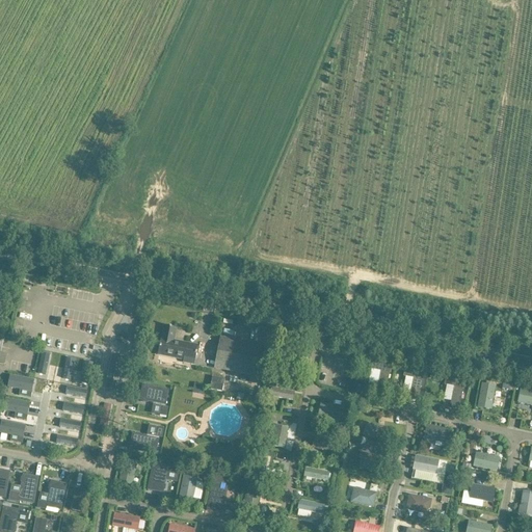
[(161,339),(158,354),(184,360),(183,363),(194,365),(198,346),(174,342),(176,328),(164,326),(162,340),(161,339)]
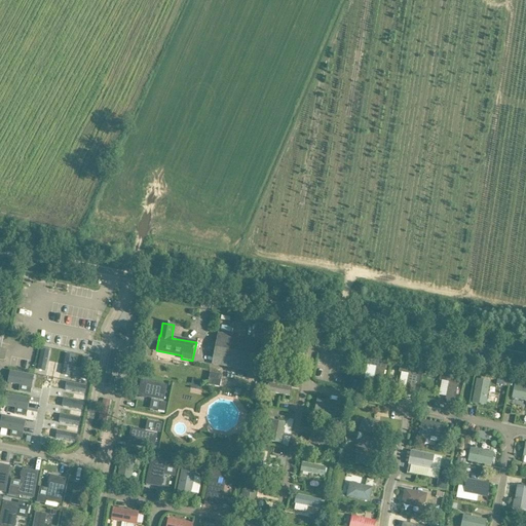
[(253,374),(257,352),(259,342),(219,334),(212,366),(253,374)]
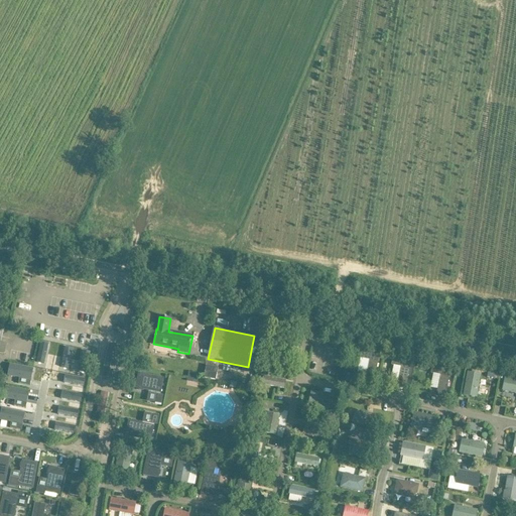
[(39,344),(36,364),(43,366),(47,346),(39,344)]
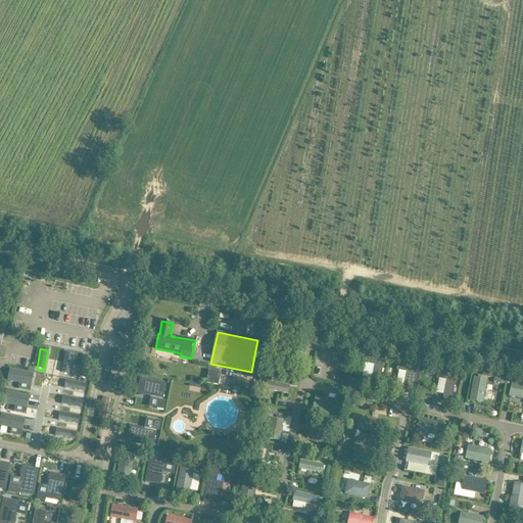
[(111,349),(104,381),(114,383),(121,351),(111,349)]
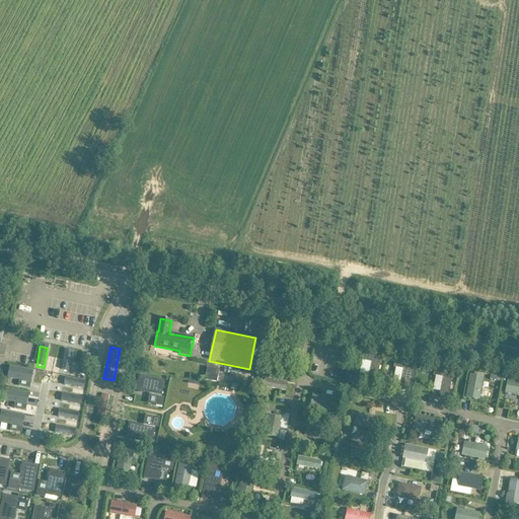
[(64,352),(60,371),(68,373),(72,354),(64,352)]
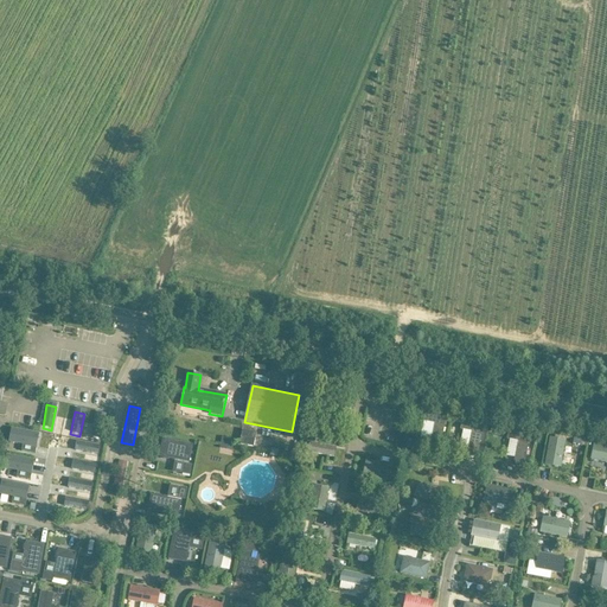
[(440,446),(446,415),(426,411),(423,421),(434,423),(430,445),(432,445),(432,446),(432,448),(433,449),(434,449),(435,449),(436,449),(438,448),(439,447),(439,446),(440,446)]
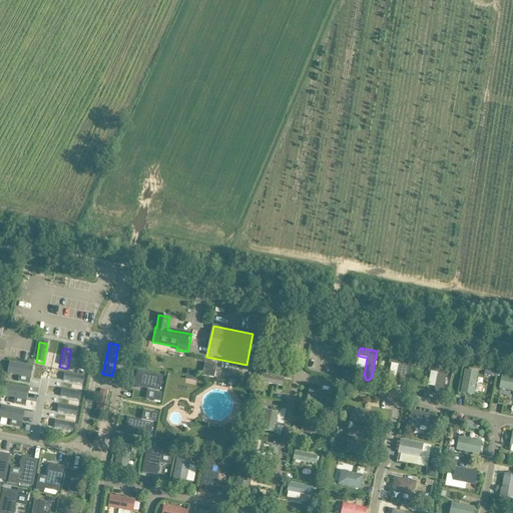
[(81,350),(77,369),(84,371),(90,352),(81,350)]
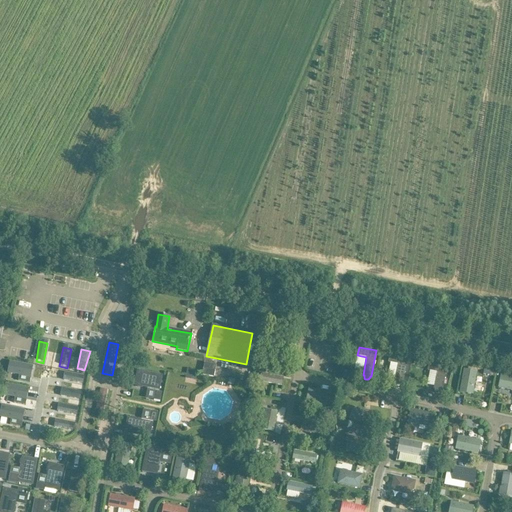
[(403,383),(409,353),(405,352),(404,357),(390,354),(389,363),(398,364),(394,381),(395,382),(395,383),(395,384),(396,385),(397,386),(398,386),(399,386),(400,385),(401,384),(401,383),(403,383)]
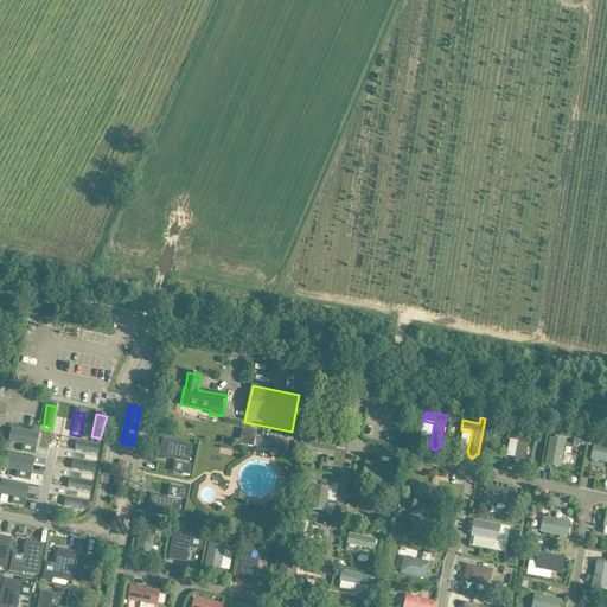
[(12,428),(8,442),(37,447),(39,433),(12,428)]
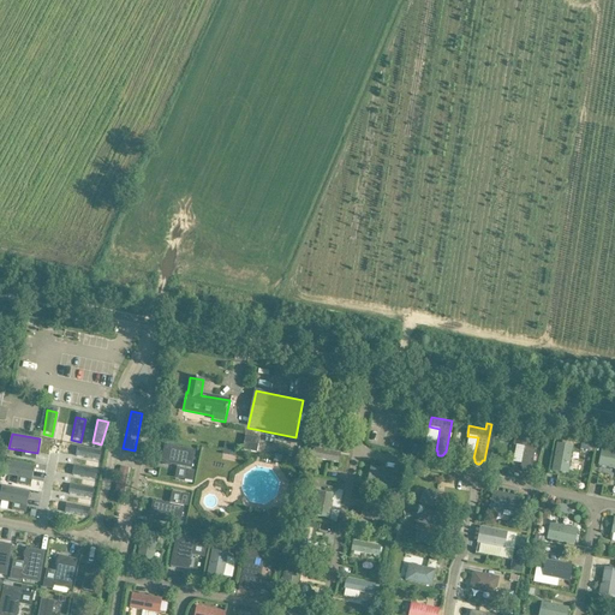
[(258,453),(262,439),(245,435),(243,449),(258,453)]
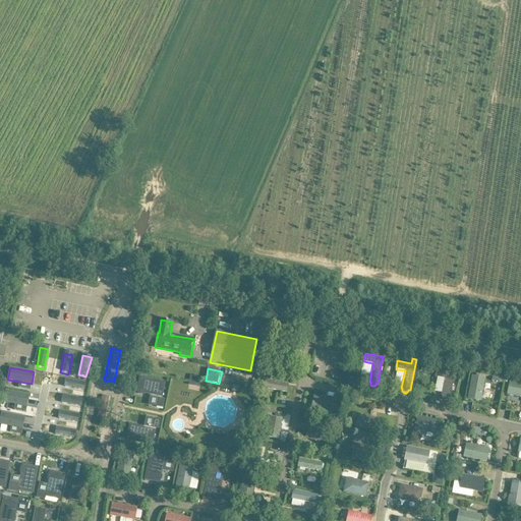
[(450,398),(455,371),(437,368),(436,377),(444,379),(441,397),(443,397),(442,398),(443,399),(443,400),(444,401),(445,401),(447,401),(448,400),(449,399),(449,398),(450,398)]
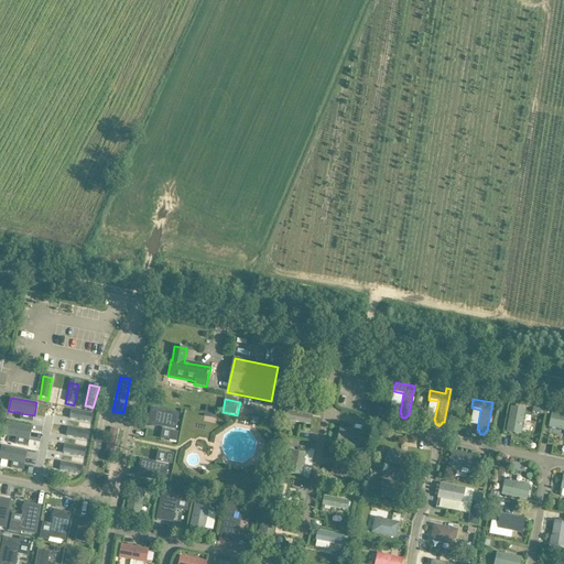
[(521,435),(525,410),(510,407),(506,432),(521,435)]
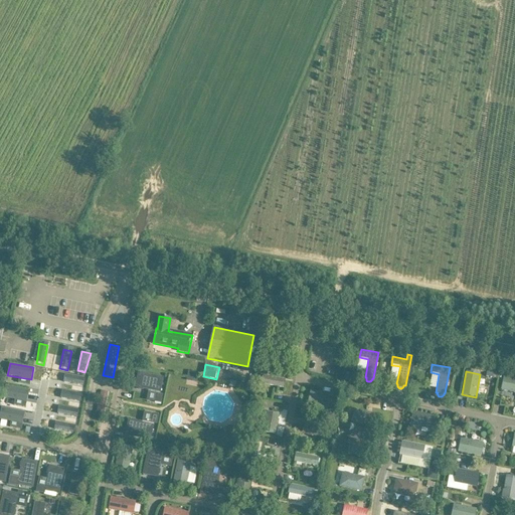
[(64,373),(63,380),(83,384),(84,377),(64,373)]
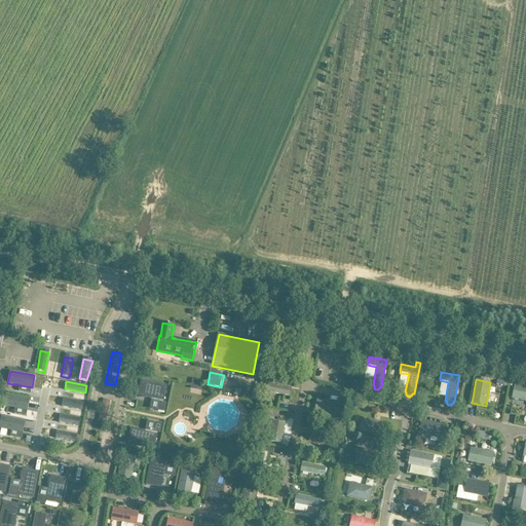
[(142,381),(139,396),(141,397),(142,398),(145,399),(147,398),(163,401),(166,386),(142,381)]
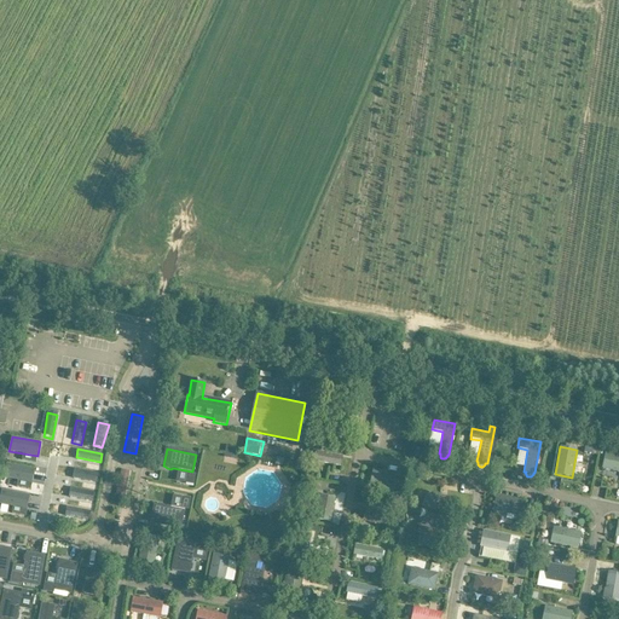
[(342,457),(316,452),(313,462),(341,468),(342,457)]
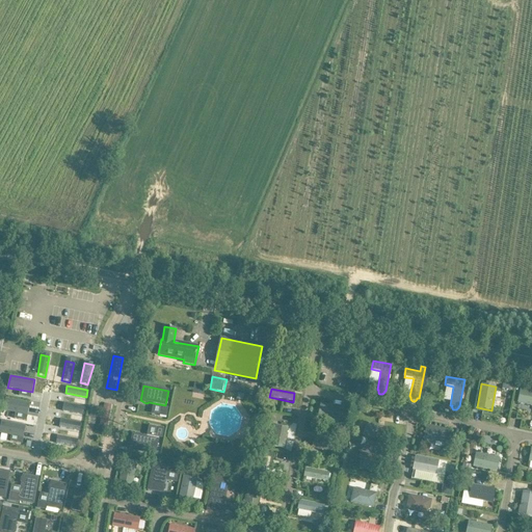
[(531,405),(531,391),(521,389),(517,403),(531,405)]
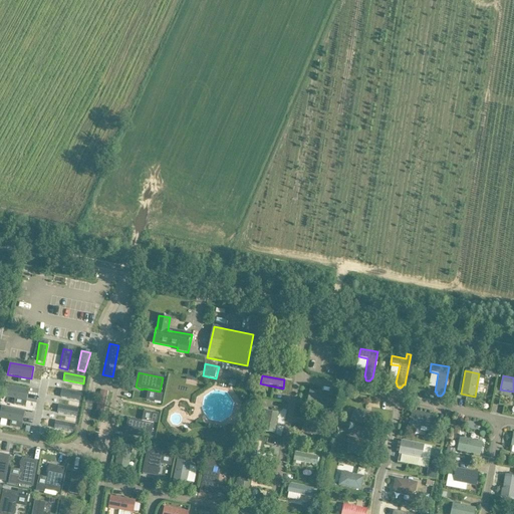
[(5,384),(3,397),(27,401),(29,389),(5,384)]
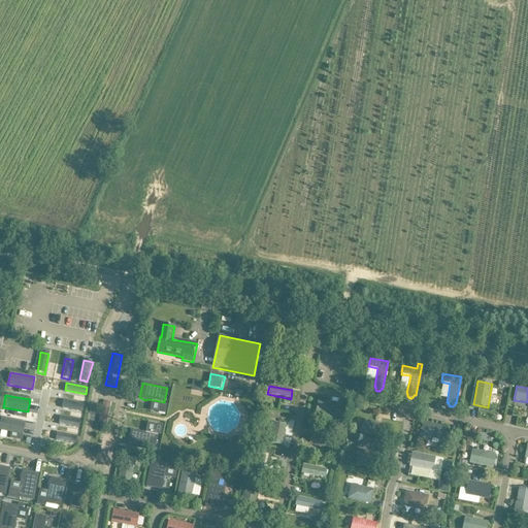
[(64,399),(62,406),(63,406),(83,410),(84,403),(64,399)]
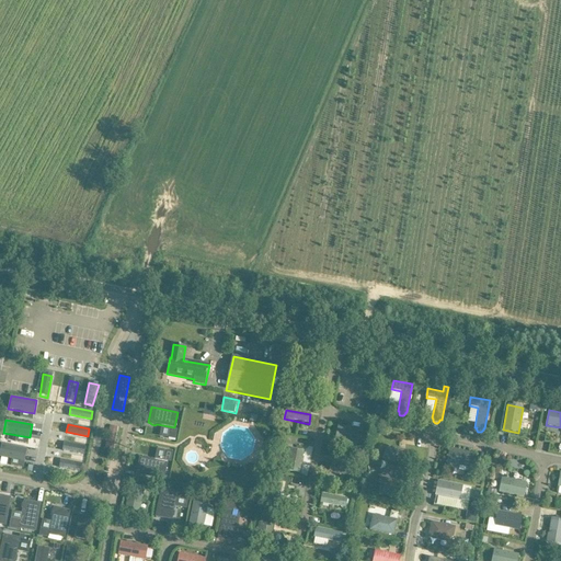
[(106,449),(113,450),(117,427),(111,426),(106,449)]
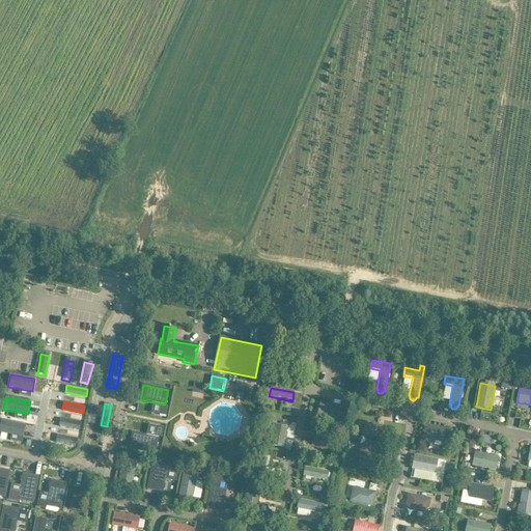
[(340,408),(319,403),(317,417),(338,421),(340,408)]
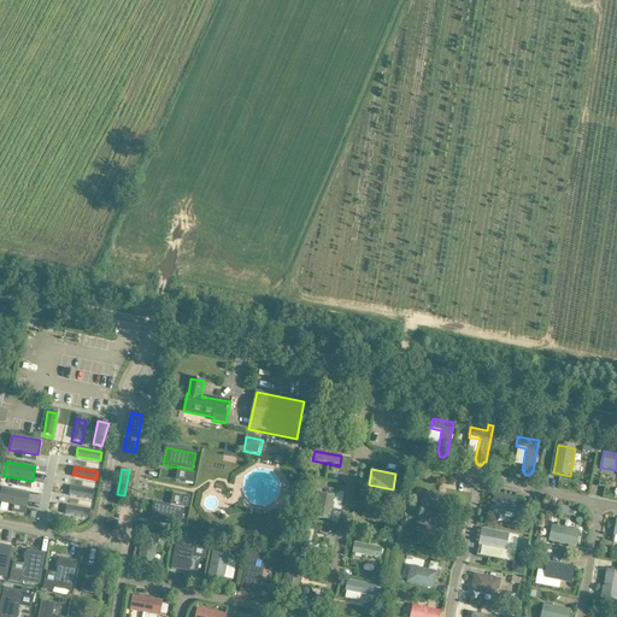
[(71,487),(69,494),(92,499),(93,491),(71,487)]
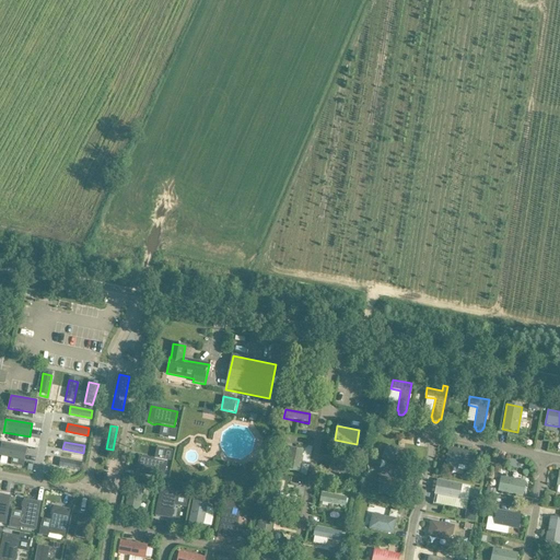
[(1,443),(0,451),(0,455),(25,461),(27,447),(1,443)]
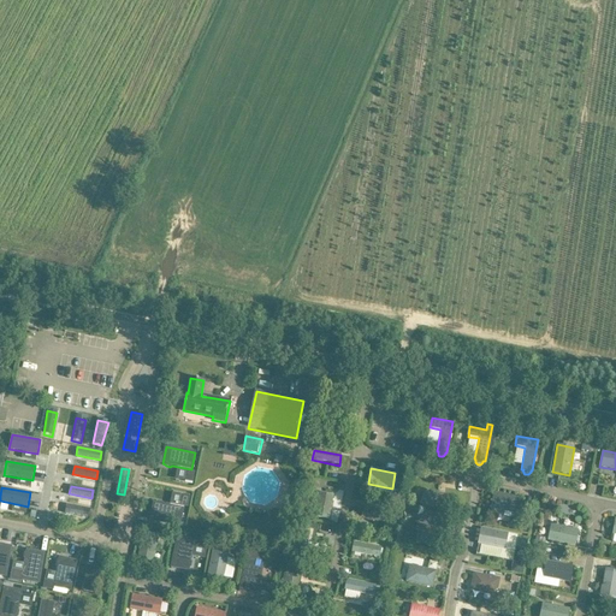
[(449,513),(452,497),(424,489),(420,505),(449,513)]
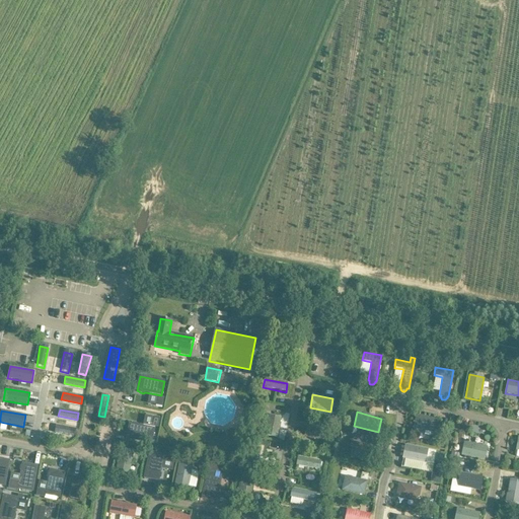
[(278,438),(282,418),(269,416),(265,435),(278,438)]
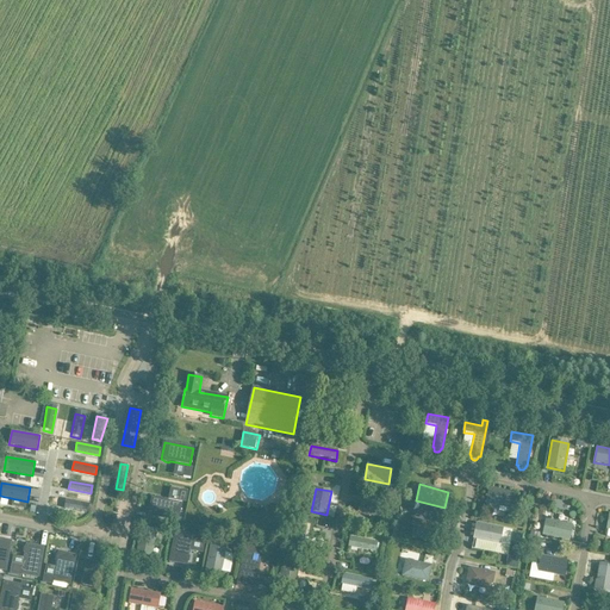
[(510,509),(512,492),(489,489),(486,504),(510,509)]
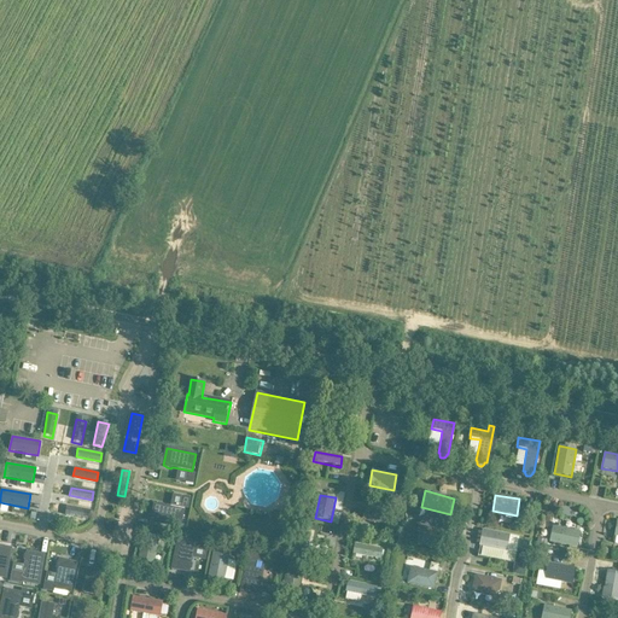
[(66,505),(65,513),(88,518),(91,509),(66,505)]
